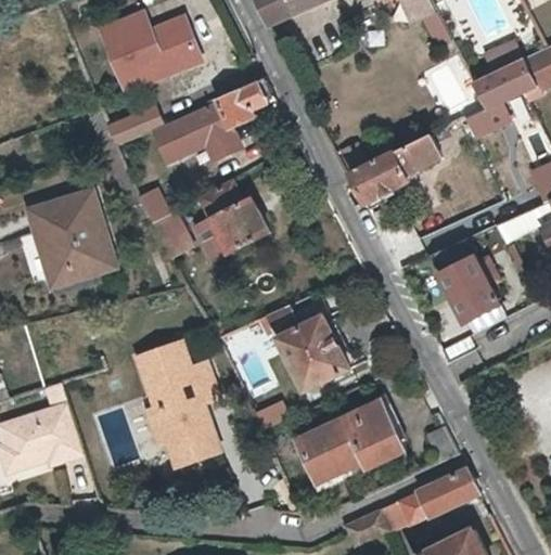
[(256,0),(268,24),(321,0),(256,0)]
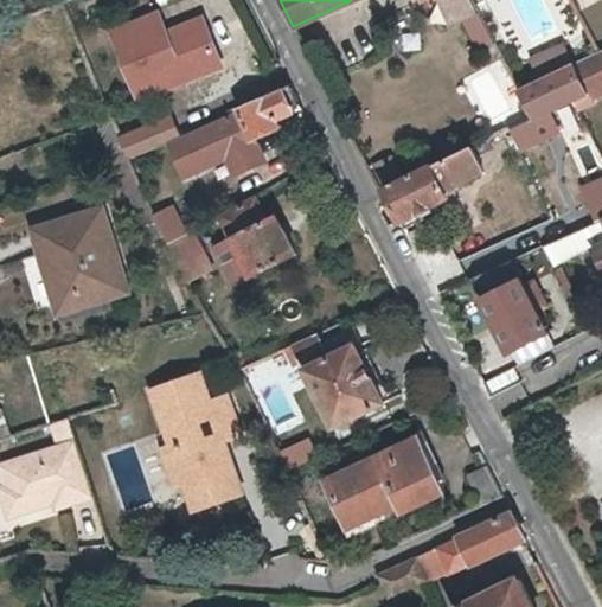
[(494,44),(472,0),(453,0),(479,52),(494,44)]
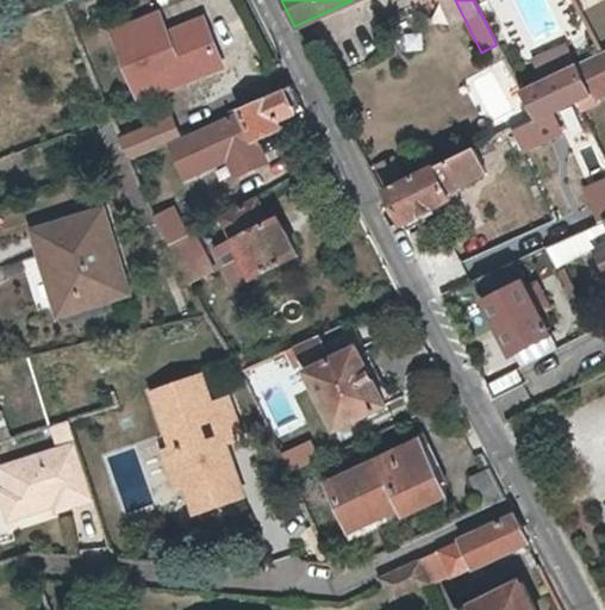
[(216,60),(200,25),(162,43),(157,33),(149,14),(110,31),(138,94),(216,60)]
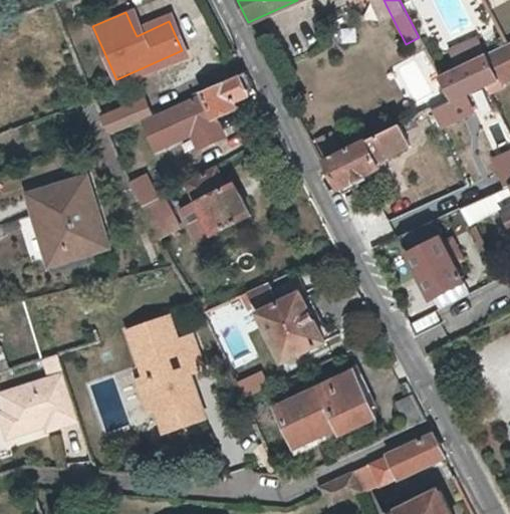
[(165,14),(133,28),(137,36),(169,21),(165,14)]
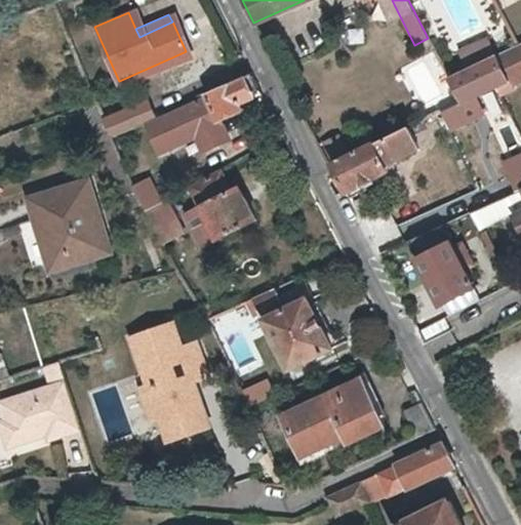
[(457,99),(459,104),(494,87),(511,79),(497,54),(449,79),(459,99),(457,99)]
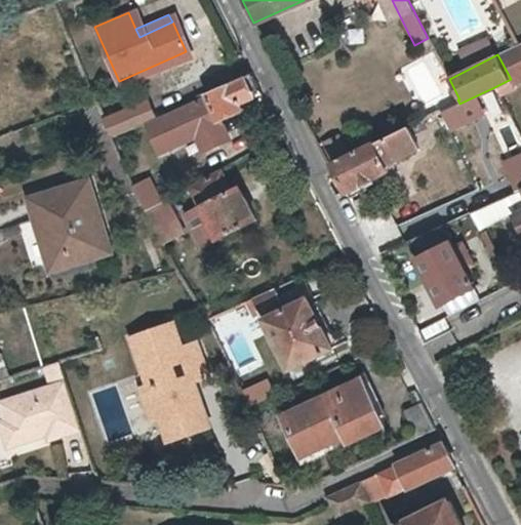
[(176,104),(195,147),(221,136),(213,118),(237,108),(234,102),(262,90),(250,69),(206,87),(207,90),(176,104)]
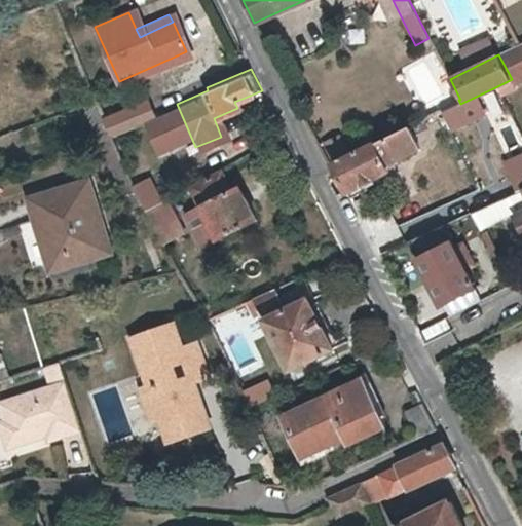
[(145,98),(100,117),(107,134),(153,114),(145,98)]
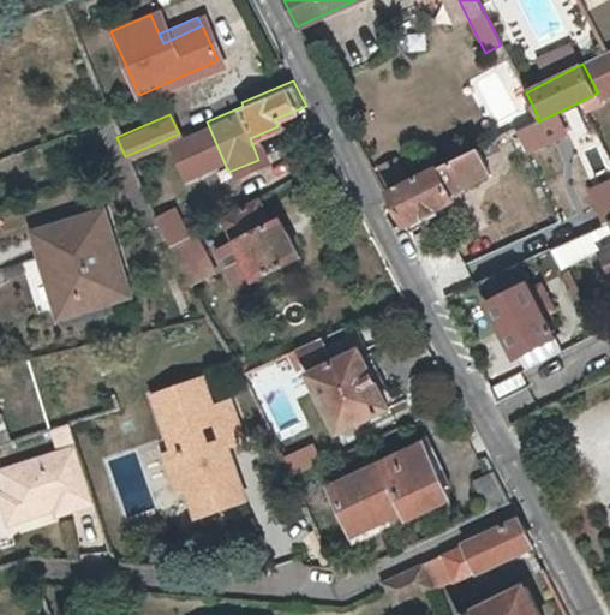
[(404,224),(453,199),(450,193),(489,175),(474,147),(386,189),(404,224)]
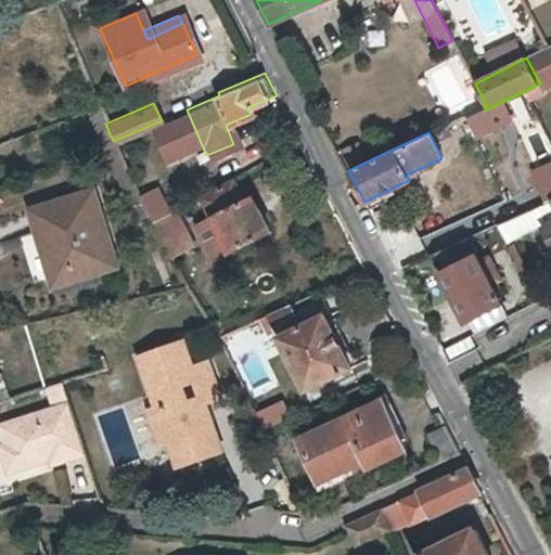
[(215,224),(228,249),(229,250),(268,230),(257,207),(248,211),(231,178),(199,193),(215,224)]
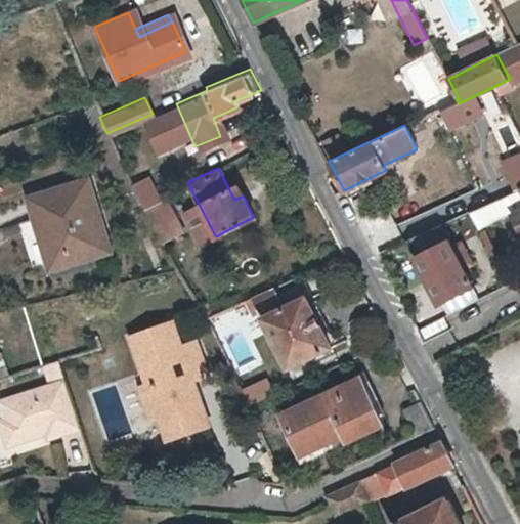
[(134,190),(140,205),(152,199),(141,177),(130,182),(134,190)]
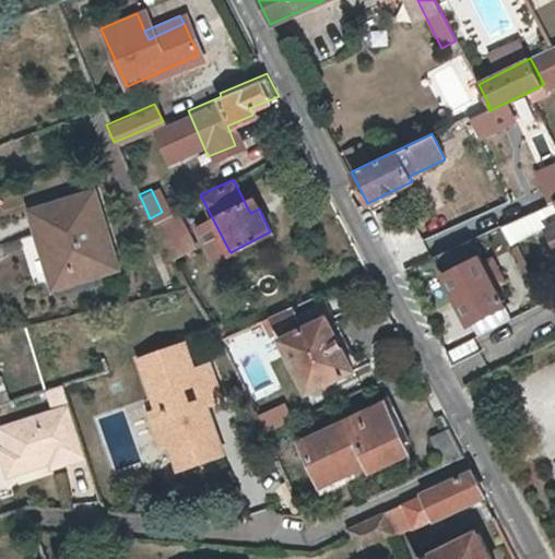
[(87,194),(25,213),(47,290),(110,272),(87,194)]
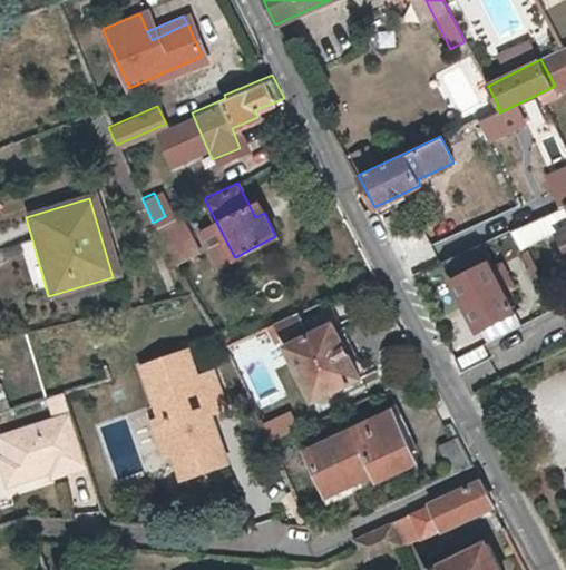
[(565,205),(565,206),(565,208),(565,229),(554,237),(565,259),(565,205)]
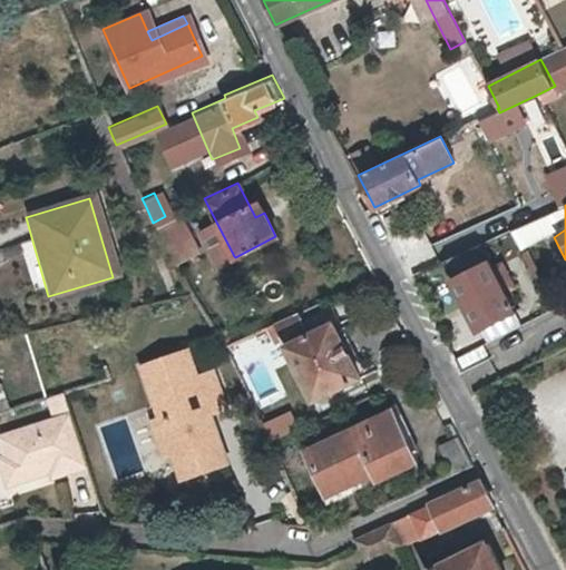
[(223,263),(234,256),(221,231),(210,236),(223,263)]
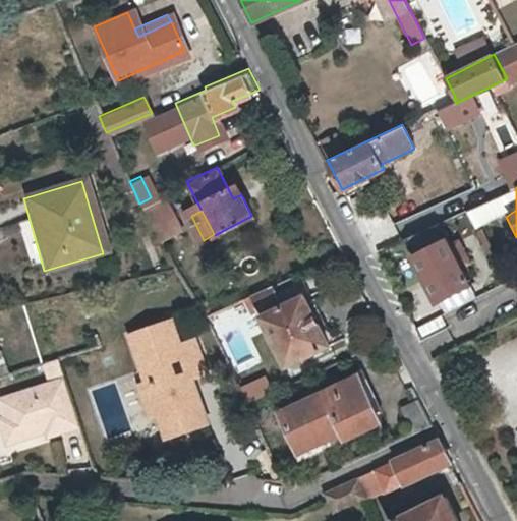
[(375,251),(404,238),(410,235),(403,220),(366,236),(375,251)]
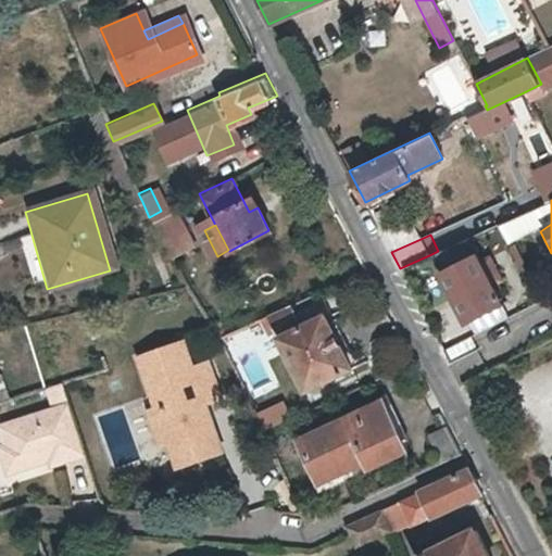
[(467,238),(438,251),(431,254),(467,323),(501,305),(490,285),(501,280),(488,256),(478,261),(467,238)]
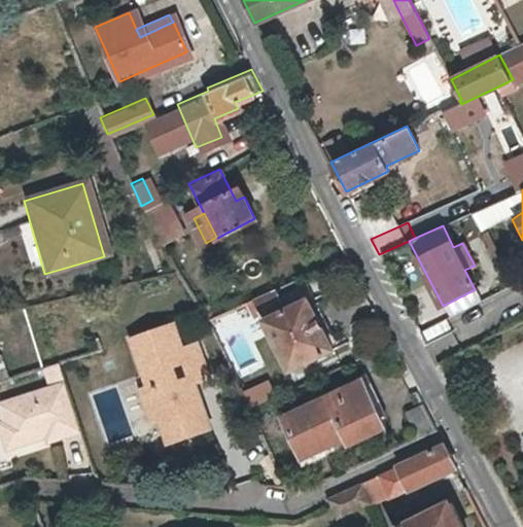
[(259,309),(265,318),(282,310),(272,288),(247,301),(252,312),(259,309)]
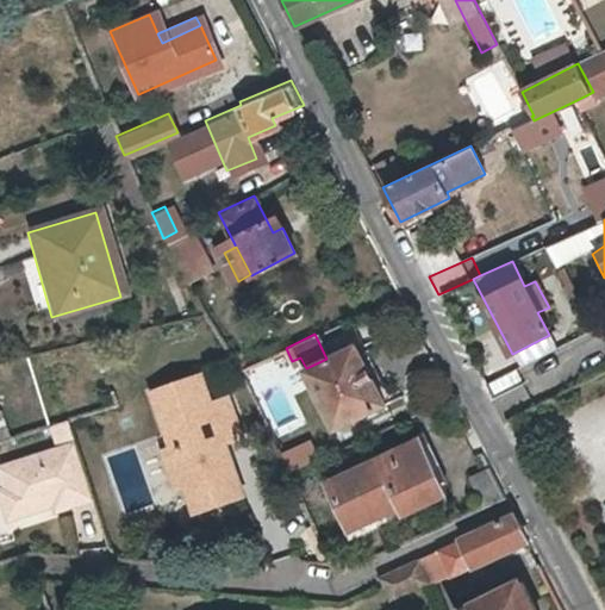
[(557,350),(549,335),(512,354),(521,369),(557,350)]
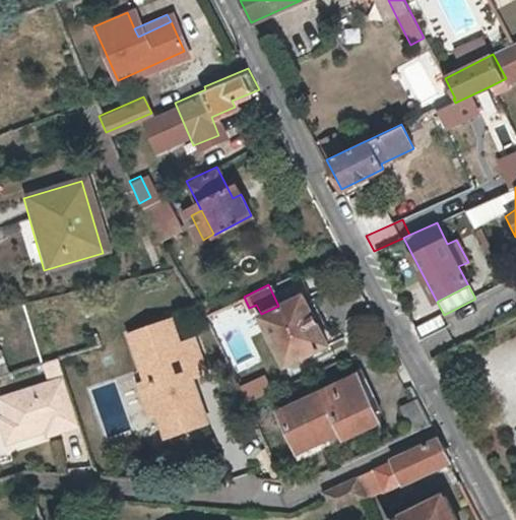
[(302,295),(278,306),(261,314),(284,363),(326,342),(302,295)]
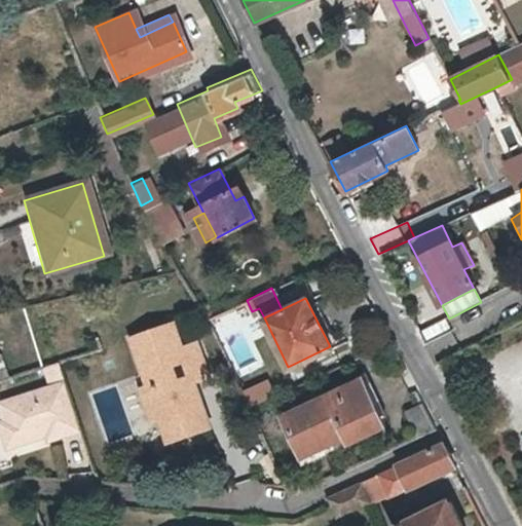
[(182,427),(186,437),(207,428),(188,383),(203,377),(190,345),(177,351),(166,326),(127,341),(145,387),(137,391),(149,421),(156,419),(163,435),(182,427)]
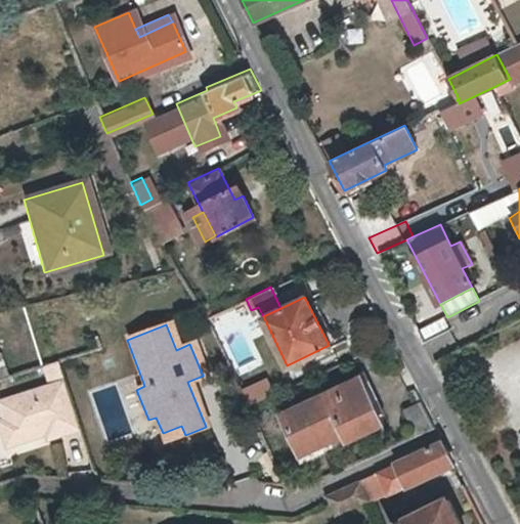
[(262,376),(236,384),(242,400),(267,392),(262,376)]
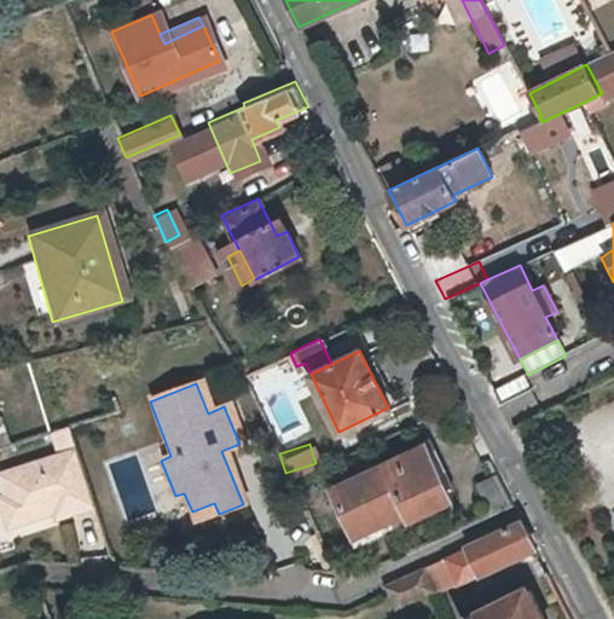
[(424,444),(417,447),(424,463),(432,460),(424,444)]
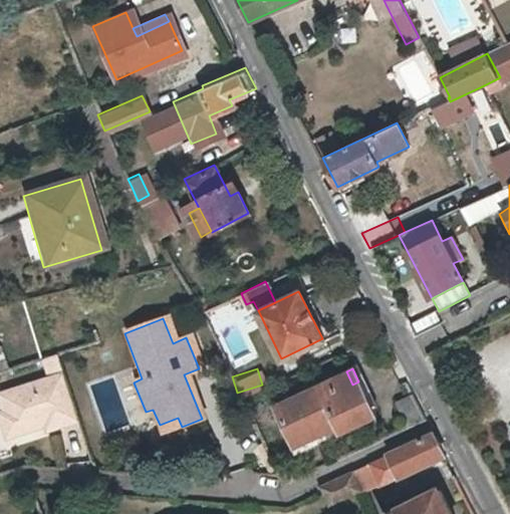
[(374,418),(358,381),(352,384),(346,371),(274,405),(293,445),(337,425),(340,433),(374,418)]
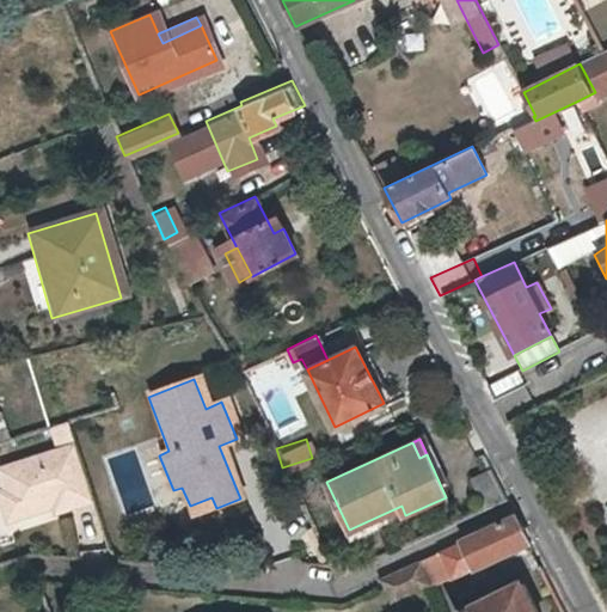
[(71,445),(0,469),(0,488),(1,491),(0,491),(0,507),(5,522),(50,507),(53,514),(87,501),(71,445)]
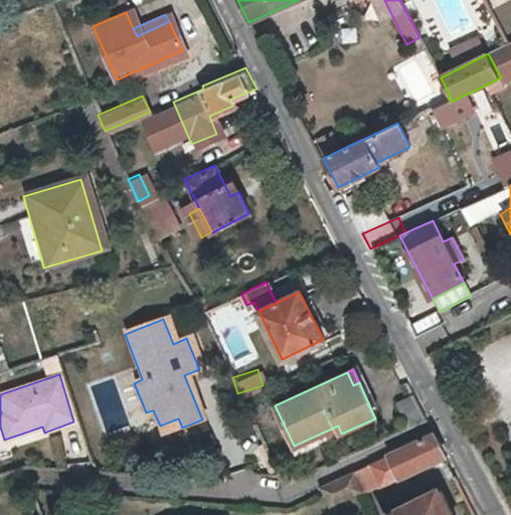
[(412,393),(394,402),(407,426),(426,418),(412,393)]
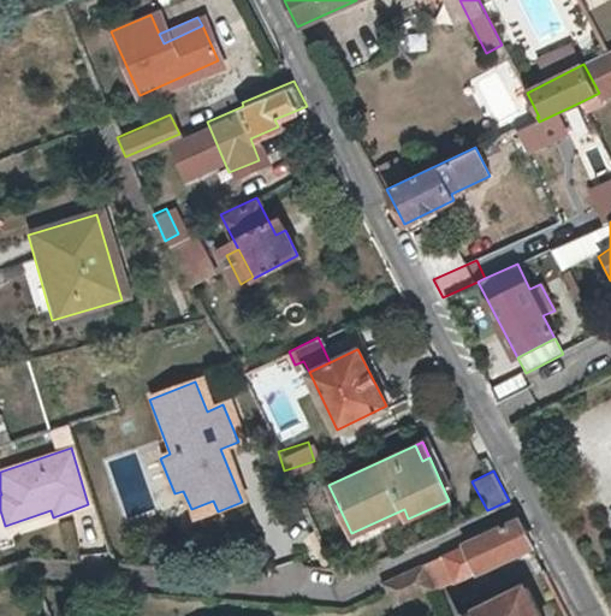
[(195,520),(218,511),(213,501),(191,509),(195,520)]
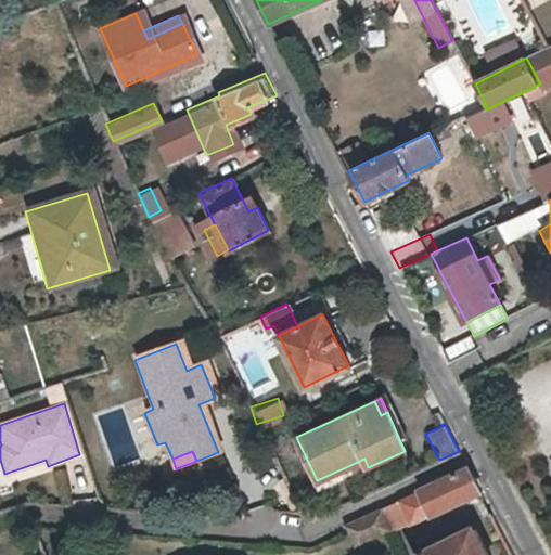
[(420,490),(432,514),(478,491),(466,468),(420,490)]
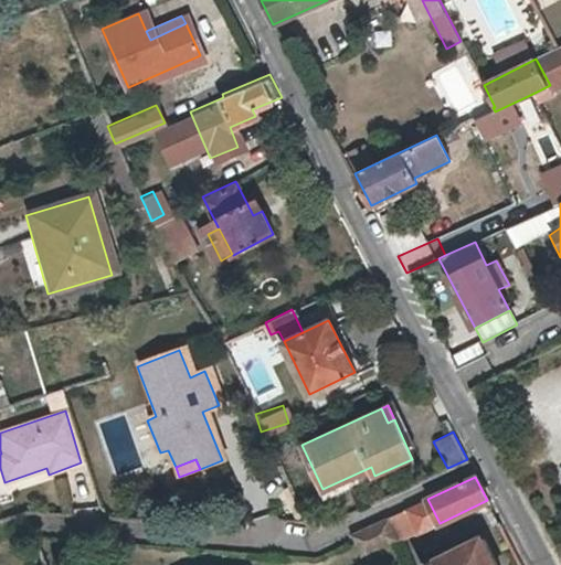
[(419,533),(440,523),(427,499),(385,518),(391,531),(413,521),(419,533)]
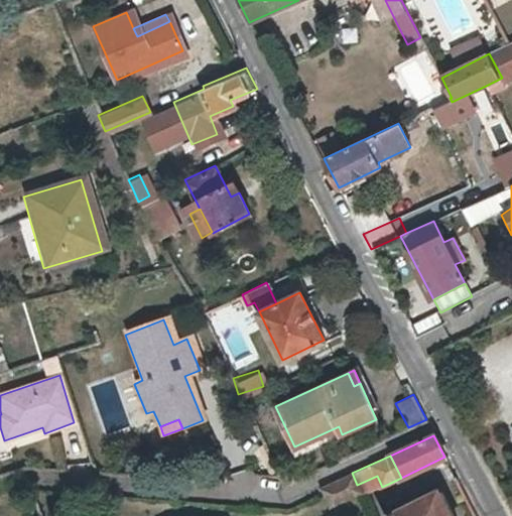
[(360,494),(357,485),(352,473),(322,487),(332,507),(360,494)]
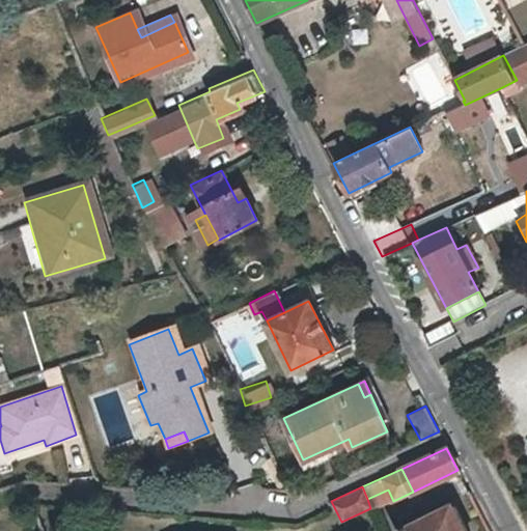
[(466,530),(452,506),(405,530),(466,530)]
